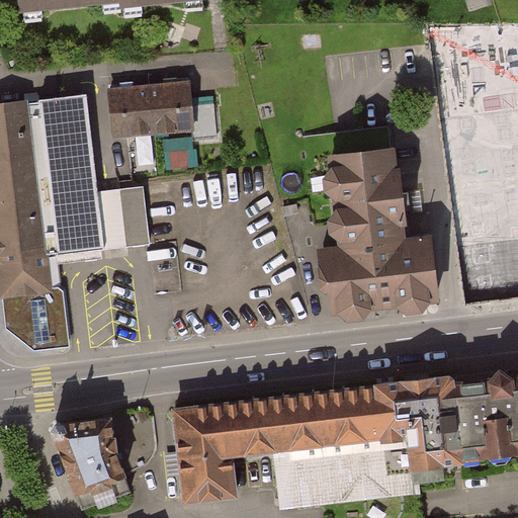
[(9,0),(12,17),(110,8),(108,0),(9,0)]
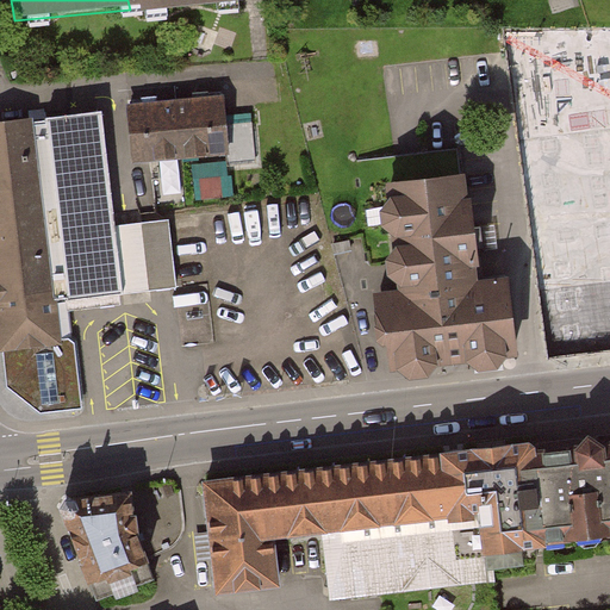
[(244,0),(128,0),(130,10),(131,22),(246,10),(244,0)]
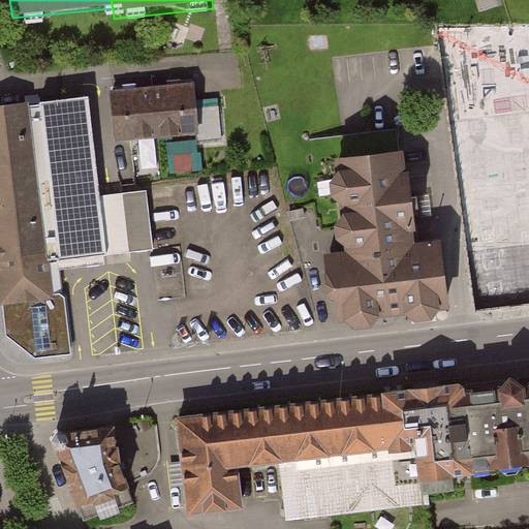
[(190,80),(150,83),(155,133),(195,129),(190,80)]
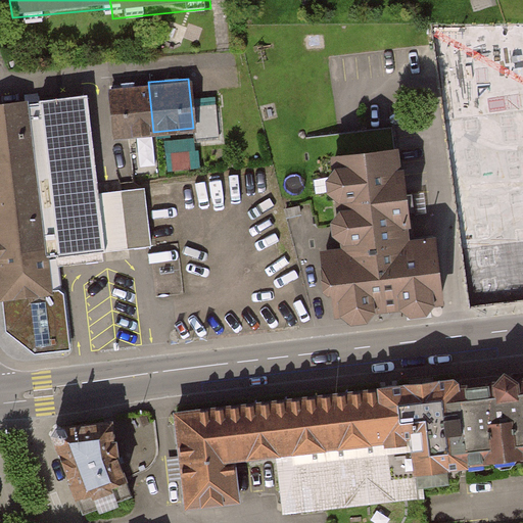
[(148,82),(108,86),(113,136),(153,132),(148,82)]
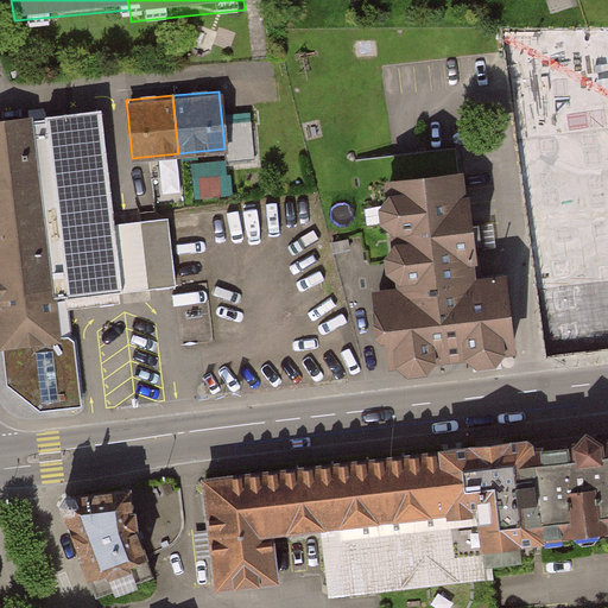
[(0,349),(5,385),(36,410),(82,407),(69,299),(173,290),(168,223),(112,232),(97,115),(0,125),(0,349)]
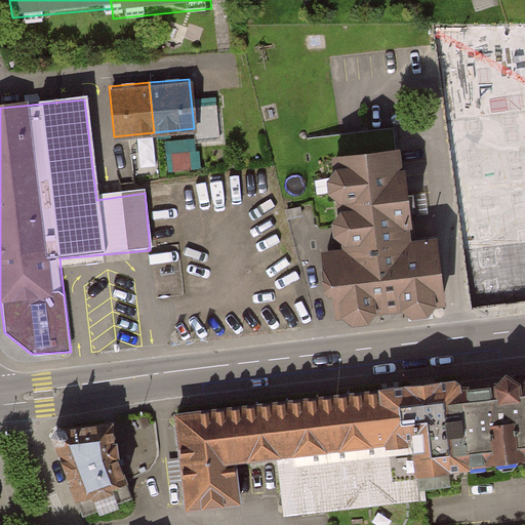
[(467,163),(472,215),(524,209),(524,130),(490,133),(492,160),(467,163)]
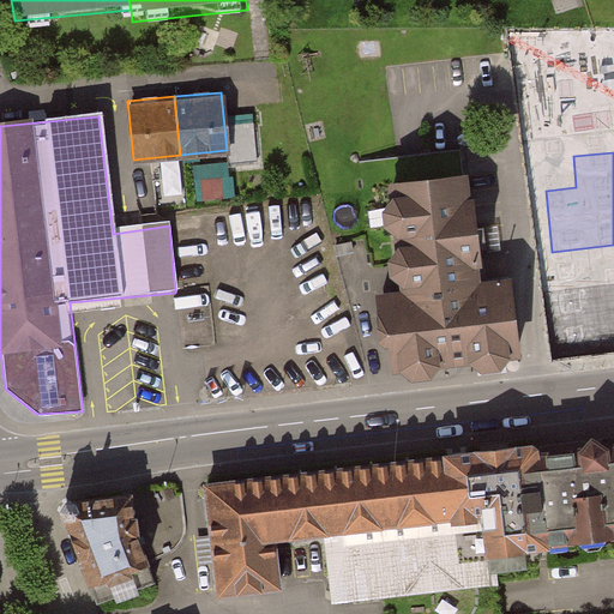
[(366,299),(374,371),(511,360),(501,282),(469,287),(457,180),(373,188),(383,299),(366,299)]
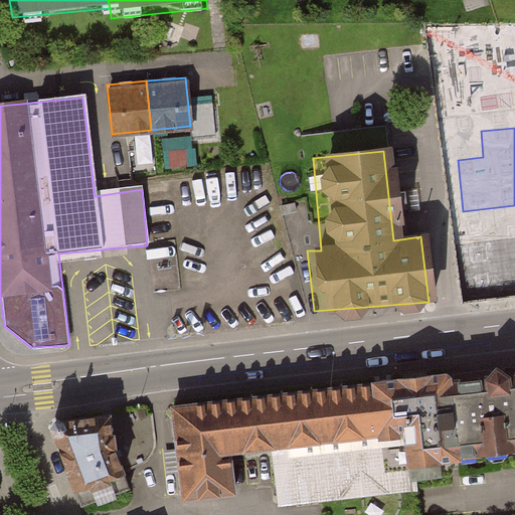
[(514,246),(463,252),(468,300),(514,295),(514,246)]
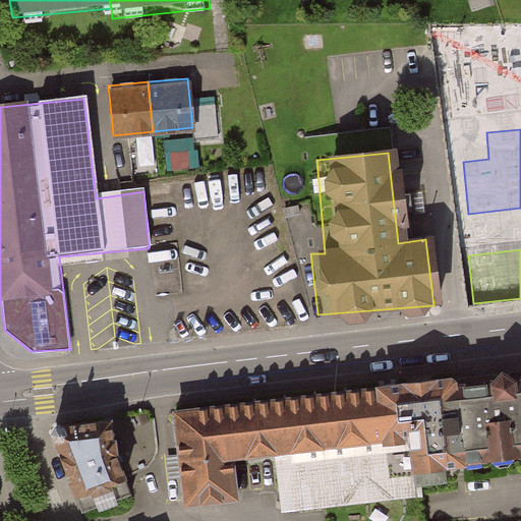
[(520,369),(172,409),(183,505),(239,499),(235,457),(276,452),(282,507),(415,491),(412,466),(520,454),(520,369)]
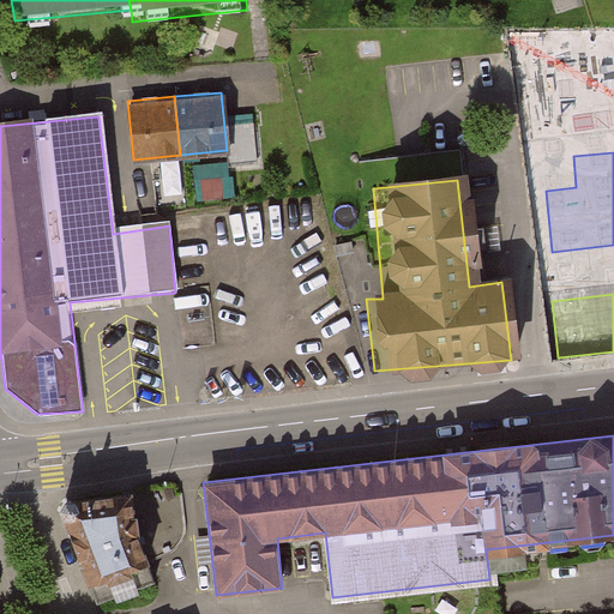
[(128,497),(64,517),(94,606),(160,584),(128,497)]
